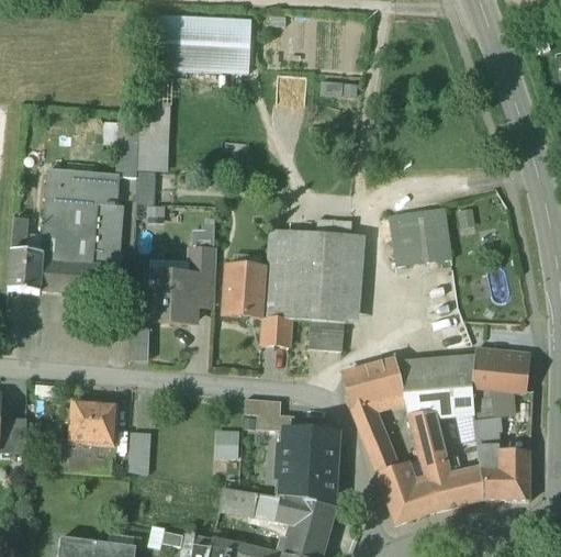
[(251,20),(159,17),(157,68),(249,73),(251,20)]
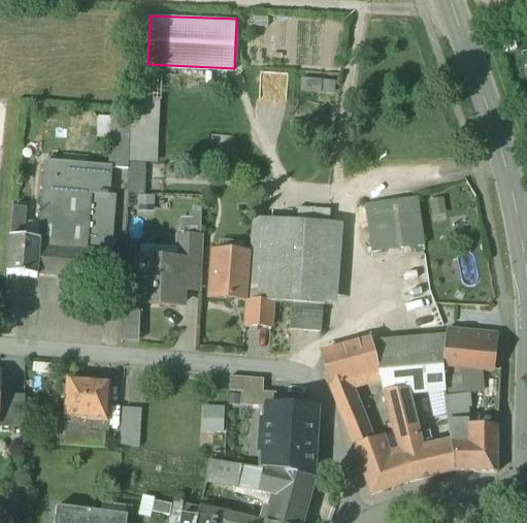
[(285,95),(287,70),(262,69),(260,94),(285,95)]
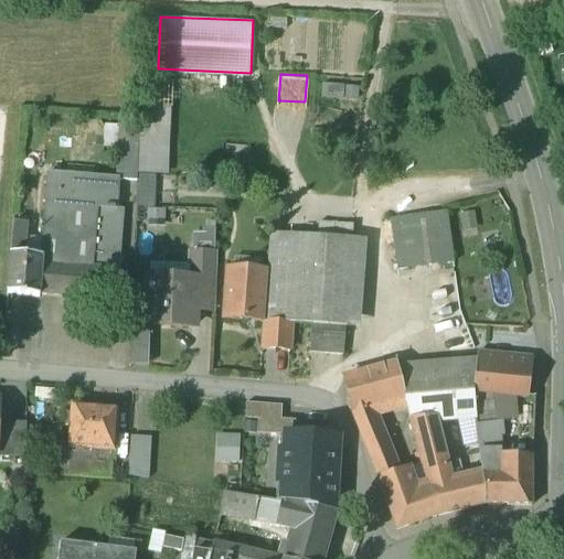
[(321,93),(357,96),(359,82),(323,78),(321,93)]
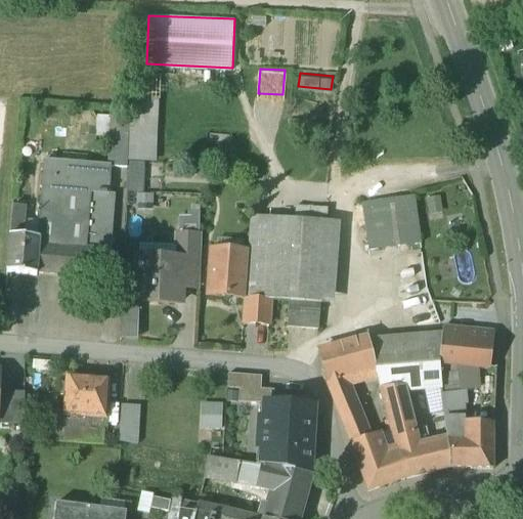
[(129,132),(111,131),(109,163),(112,163),(111,164),(128,166),(128,160),(129,132)]
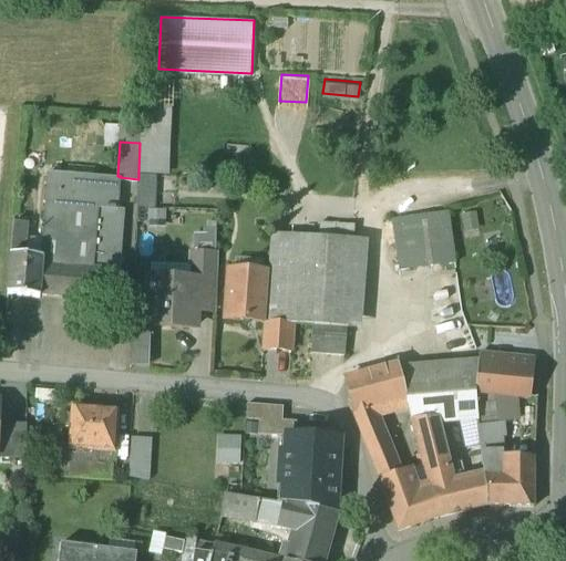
[(117,176),(49,170),(42,255),(43,256),(41,293),(117,299),(124,208),(119,207),(120,177),(121,176),(117,176)]
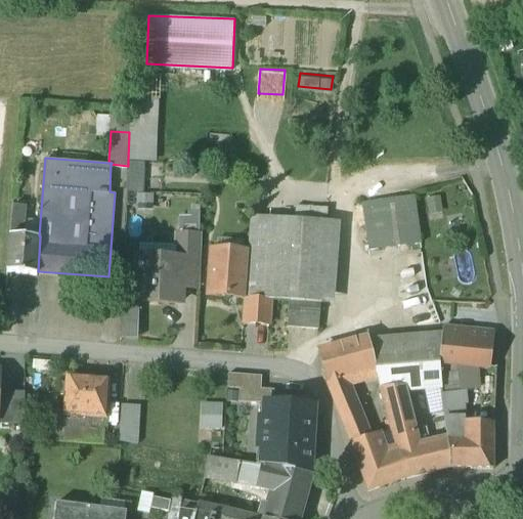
[(143,160),(128,160),(128,166),(127,189),(142,189),(143,160)]
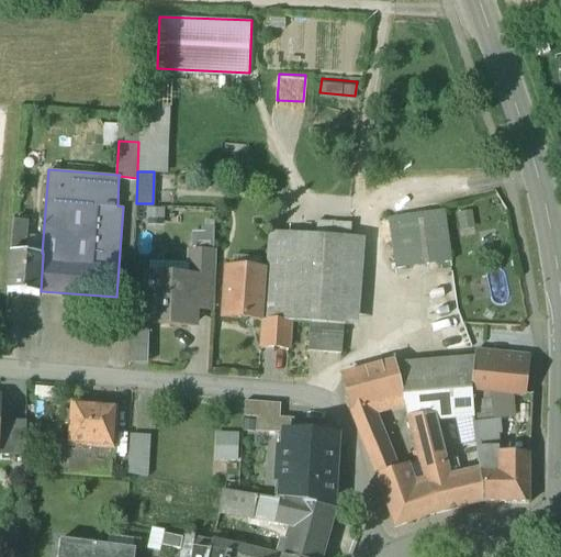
[(445,208),(421,211),(428,262),(452,258),(445,208)]
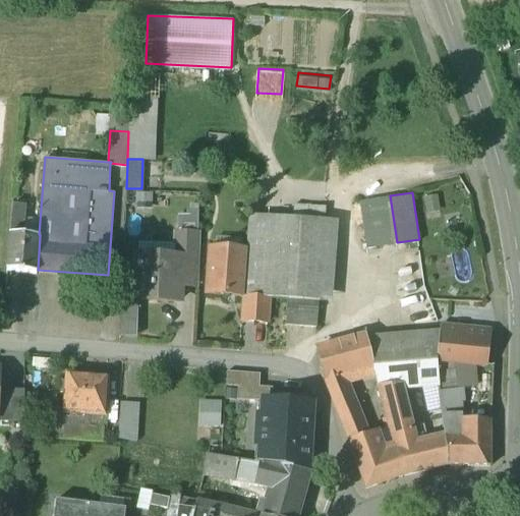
[(390,195),(360,201),(367,245),(397,242),(390,195)]
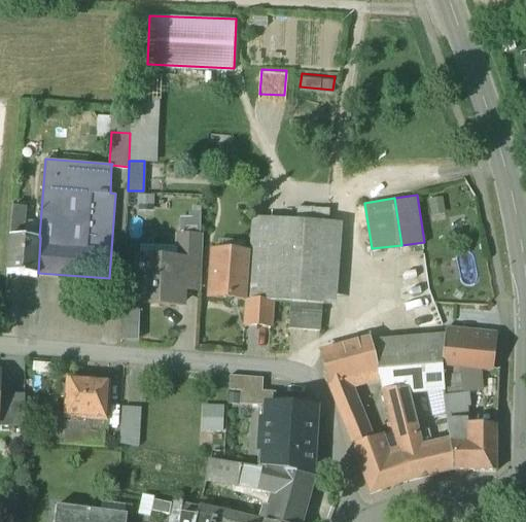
[(25,205),(12,204),(10,235),(26,236),(26,230),(19,229),(19,223),(21,223),(24,221),(25,205)]
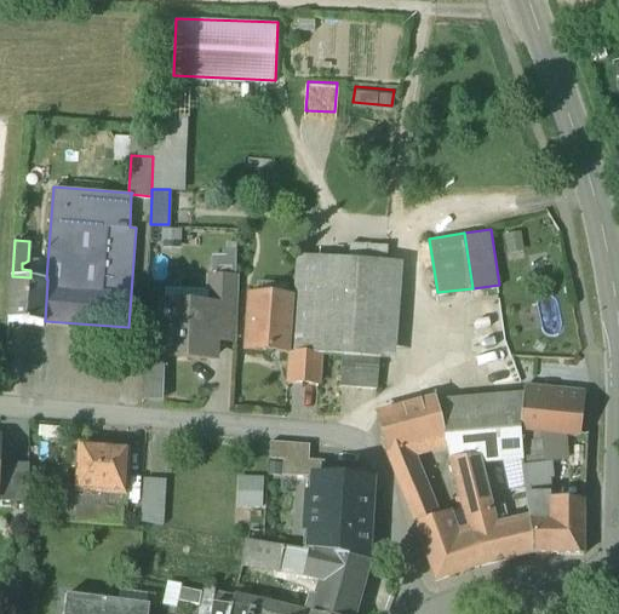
[(389,244),(368,242),(367,258),(388,259),(389,244)]
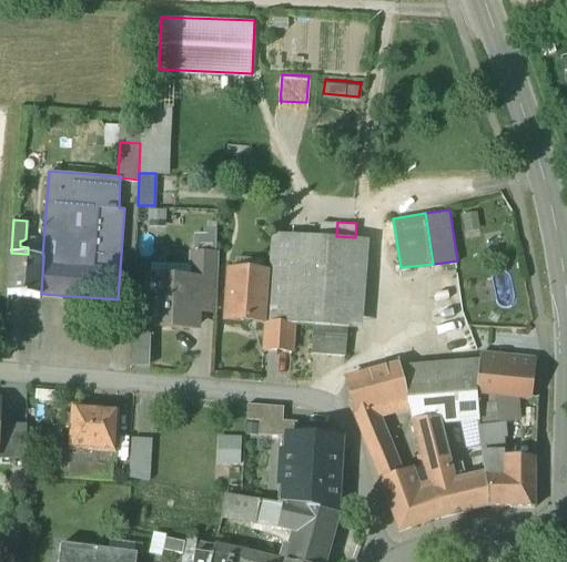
[(303,234),(273,232),(267,319),(294,322),(296,322),(303,234)]
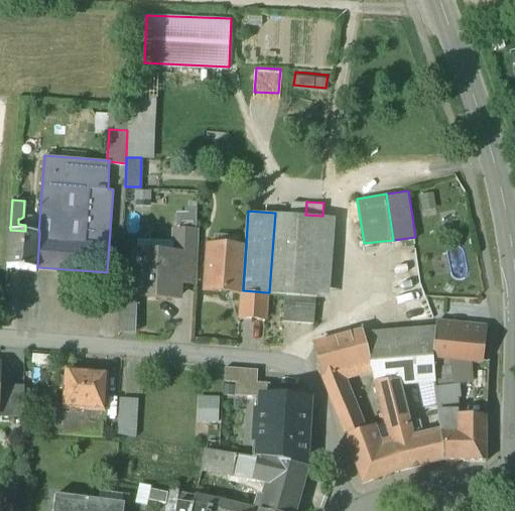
[(305,215),(275,213),(269,292),(286,294),(316,296),(317,296),(323,216),(305,215)]
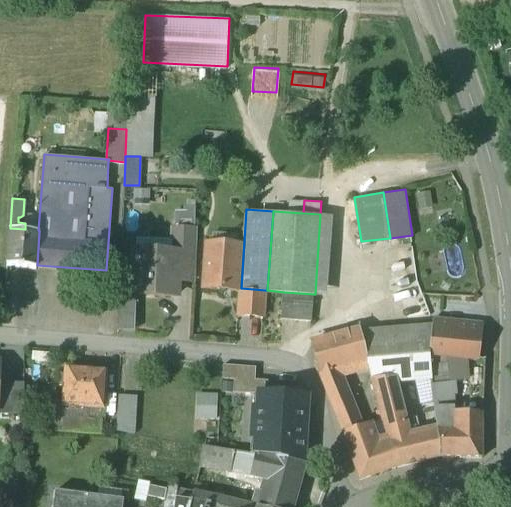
[(195,226),(174,225),(172,253),(178,254),(178,267),(193,268),(195,226)]
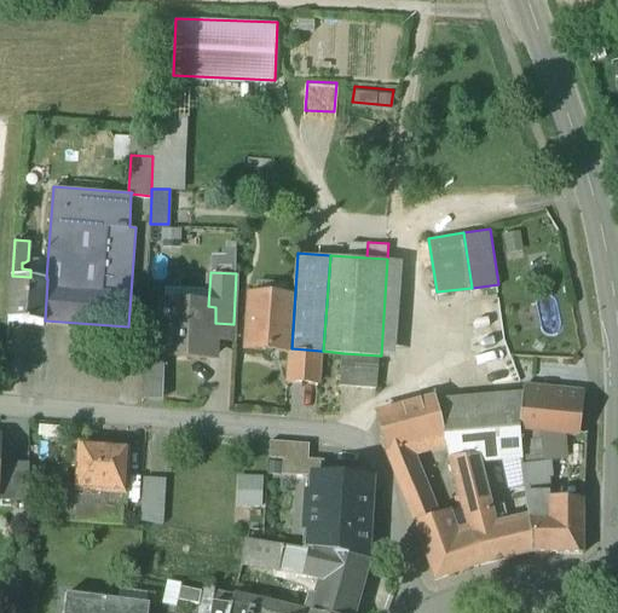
[(30,277),(12,276),(9,319),(44,323),(45,321),(47,279),(46,278),(30,277)]
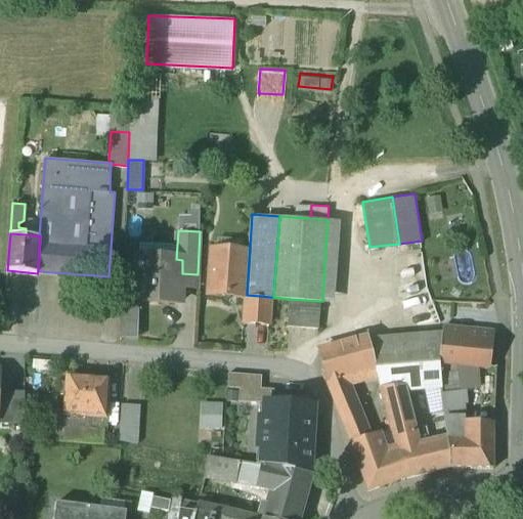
[(248,249),(213,247),(210,293),(245,295),(248,249)]
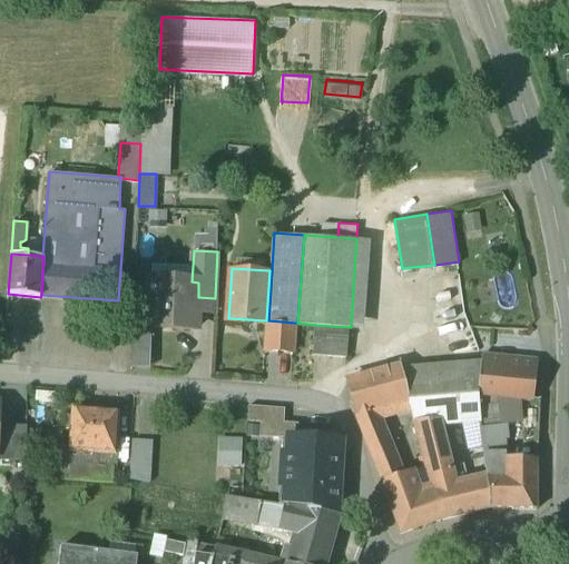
[(177,277),(149,276),(148,303),(153,307),(151,325),(196,327),(198,297),(198,283),(192,282),(176,282),(177,277)]
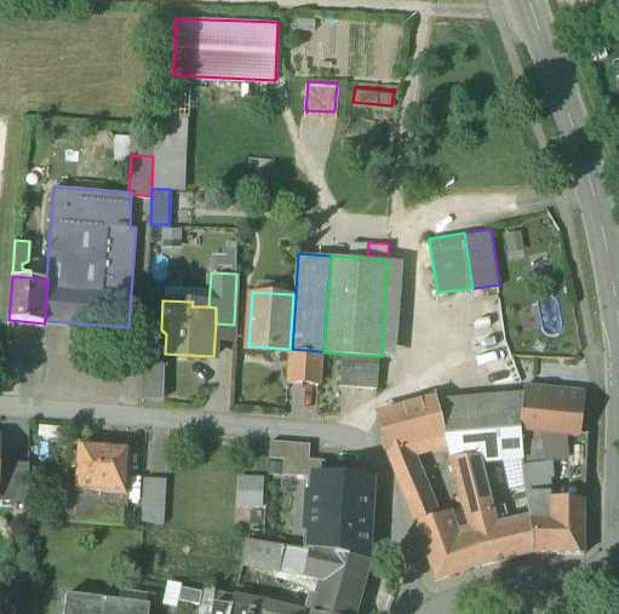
[(321,351),(292,349),(290,378),(320,380),(321,351)]
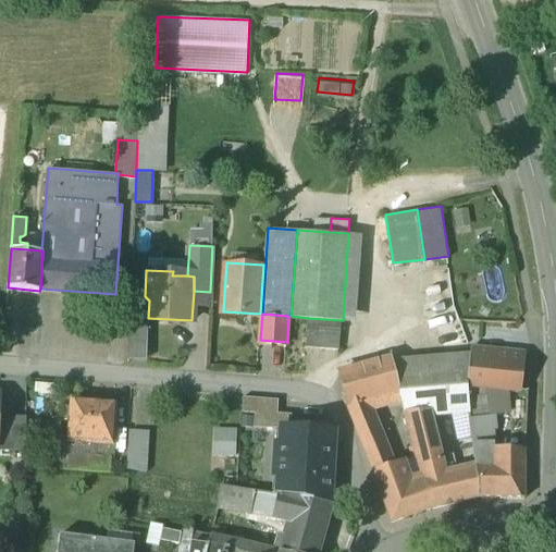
[(342,320),(309,318),(307,344),(340,347),(342,320)]
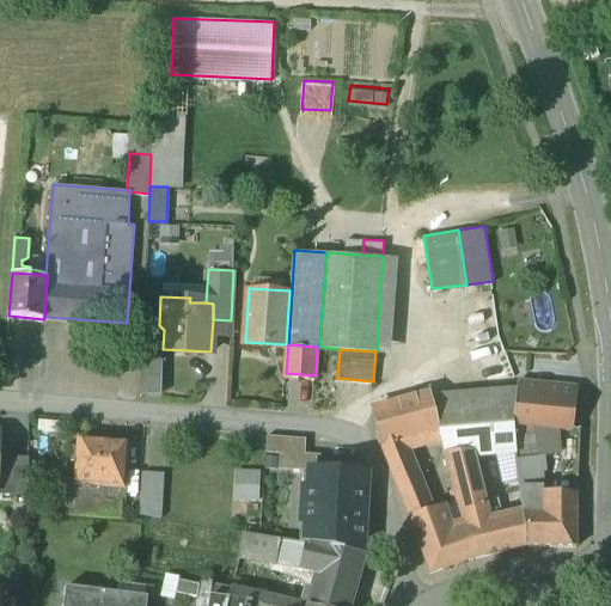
[(136,389),(158,389),(158,354),(136,353),(136,389)]
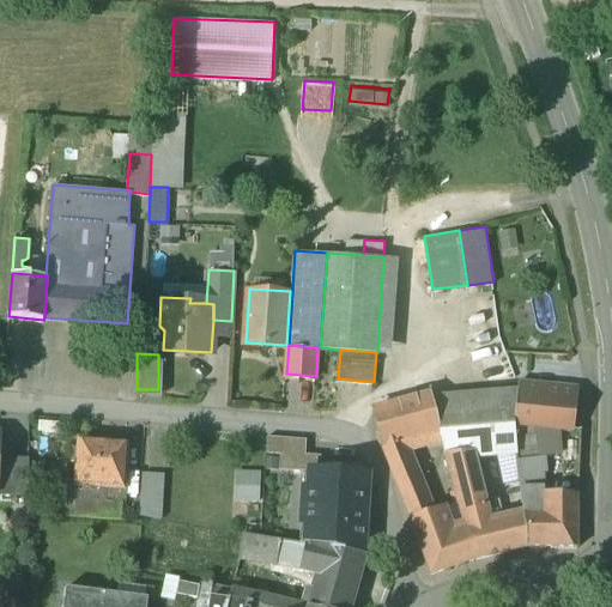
[(579,387),(519,381),(517,396),(515,422),(574,428),(579,387)]
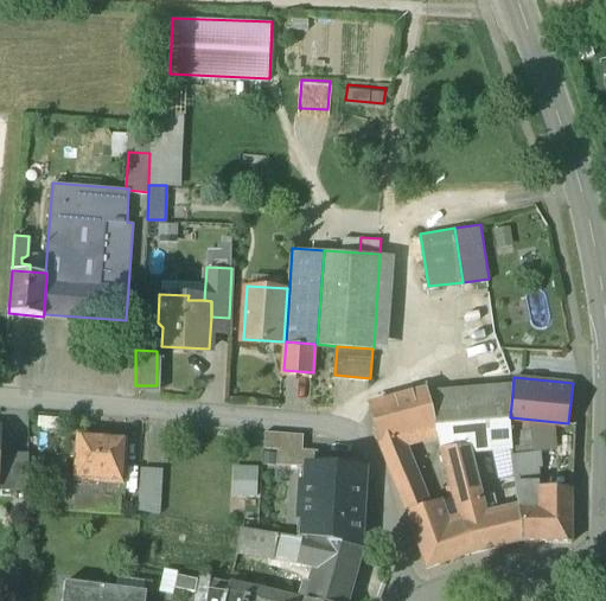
[(427,388),(370,403),(381,440),(400,435),(437,424),(427,388)]
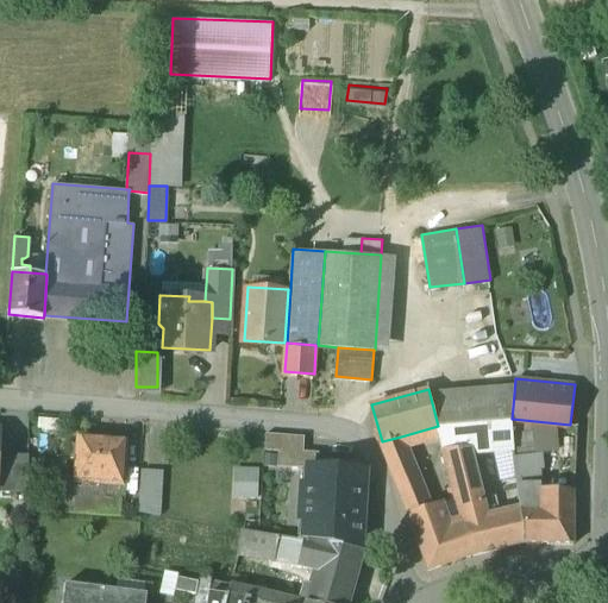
[(514,394),(455,399),(459,448),(465,448),(513,445),(512,431),(511,419),(512,419),(514,394)]
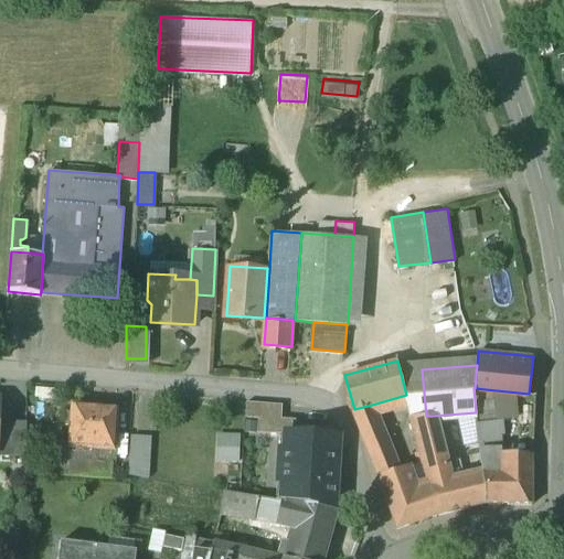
[(497,397),(475,399),(476,412),(478,434),(500,432),(497,397)]
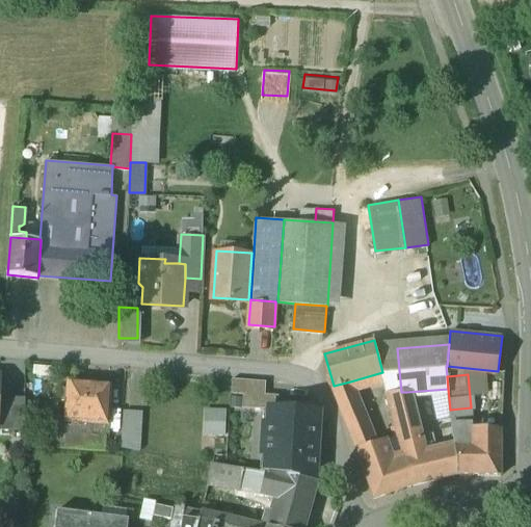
[(266,379),(233,376),(232,391),(244,392),(243,405),(265,406),(265,405),(279,406),(280,393),(266,392),(266,379)]
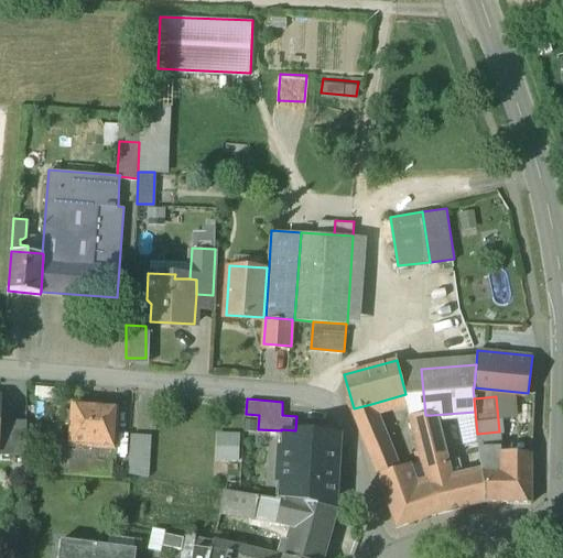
[(100,404),(91,403),(91,404),(74,403),(72,441),(73,442),(98,445),(115,446),(116,440),(117,440),(117,429),(116,426),(117,406),(100,404)]
